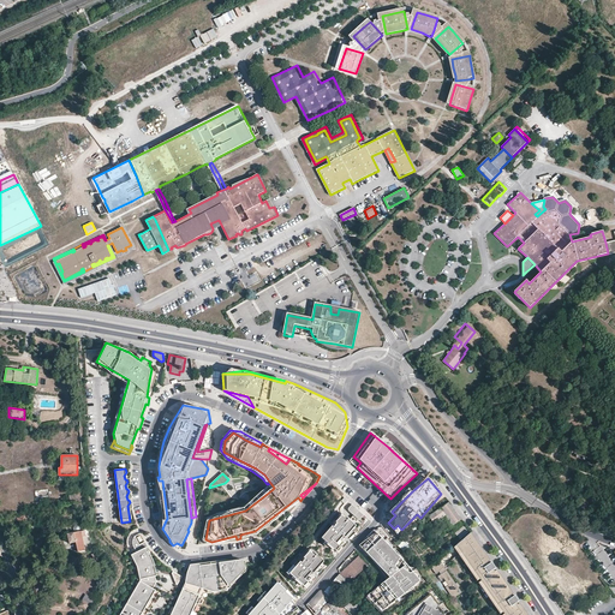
[(237,539),(236,536),(212,542),(206,539),(209,520),(245,511),(272,490),(269,487),(243,507),(230,512),(216,513),(207,518),(202,538),(206,544),(225,542),(237,539)]
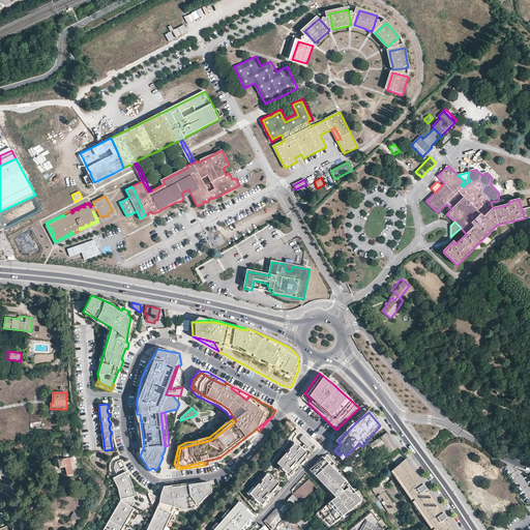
[(67,423),(67,425),(60,428),(60,433),(66,432),(70,430),(70,423),(67,423)]
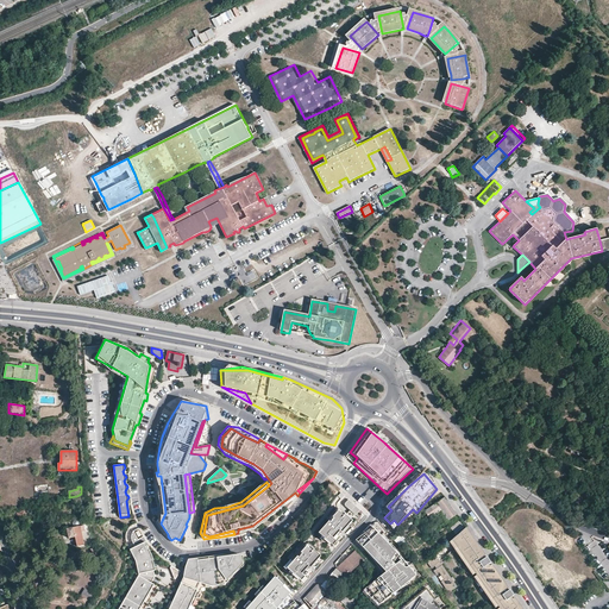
[(297,496),(295,493),(252,526),(238,529),(238,533),(255,529),(297,496)]
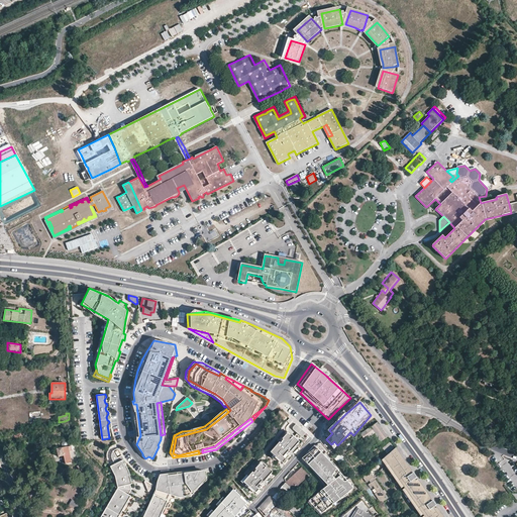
[(387,435),(378,422),(370,427),(375,434),(381,441),(388,436),(387,435)]
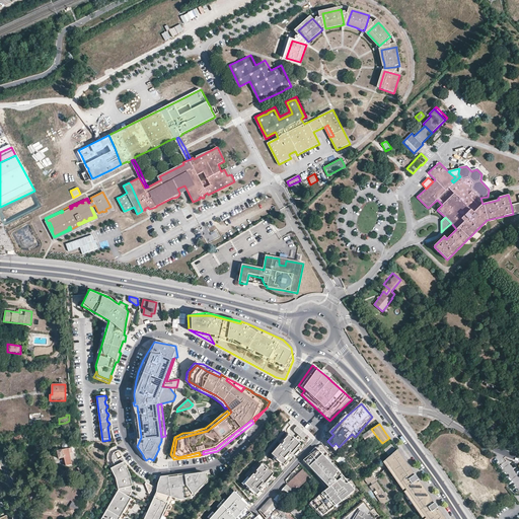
[(297,426),(294,429),(294,431),(303,439),(307,435),(297,426)]
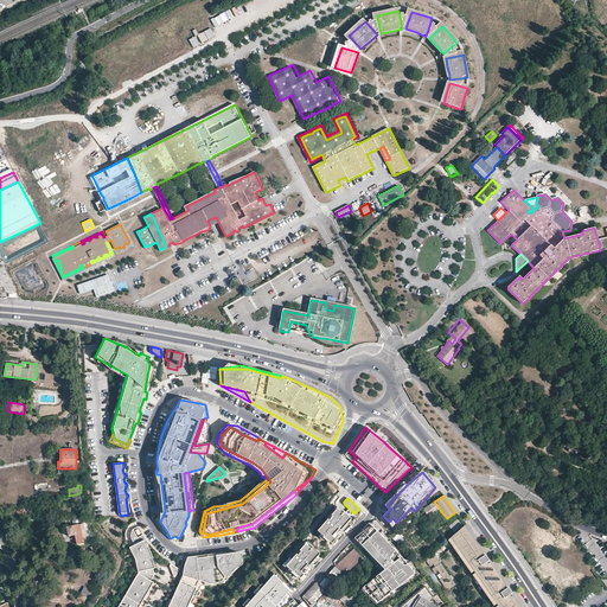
[(440,510),(434,502),(423,510),(428,517),(440,510)]
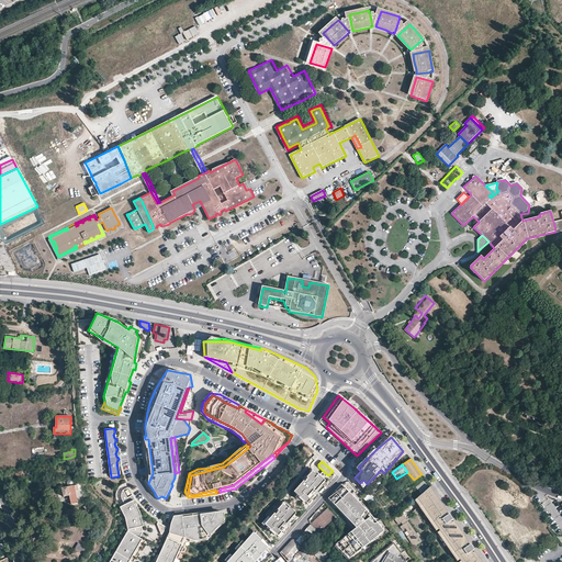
[(316,493),(315,492),(325,481),(313,470),(307,478),(305,476),(302,480),(304,481),(294,492),(307,503),(316,493)]
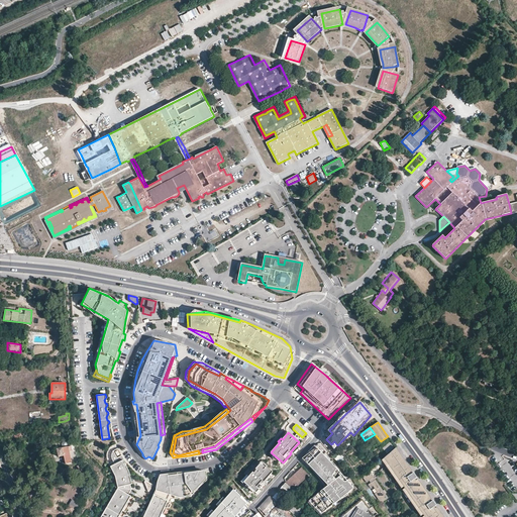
[(395,447),(390,441),(382,448),(387,454),(395,447)]
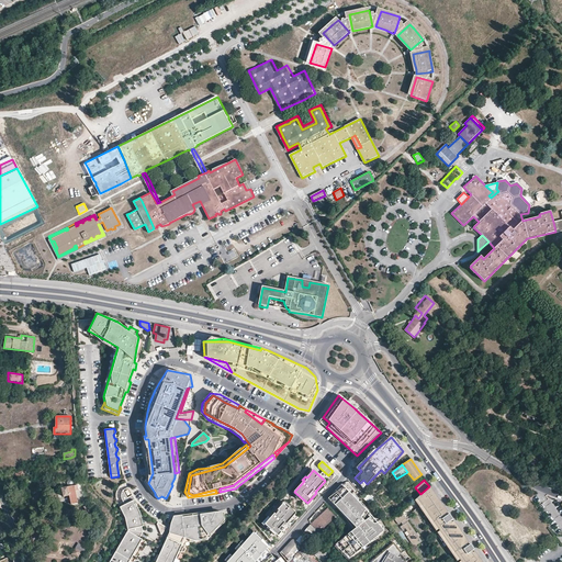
[(80,499),(78,489),(77,490),(77,485),(62,487),(64,496),(69,495),(72,509),(79,508),(77,501),(80,499)]
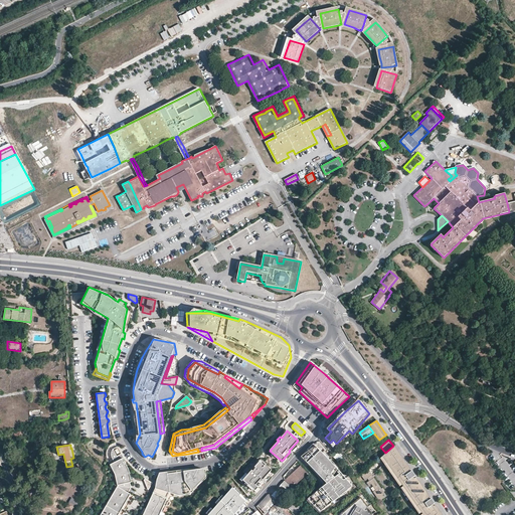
[(316,446),(303,458),(327,483),(308,499),(321,514),(354,487),(341,472),(316,446)]
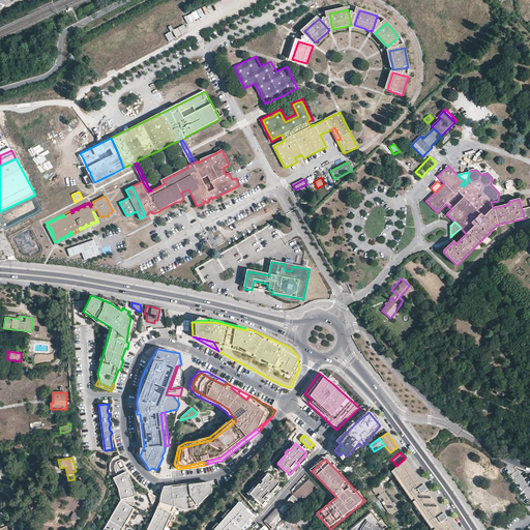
[(410,466),(406,459),(402,463),(407,468),(409,467),(410,466)]
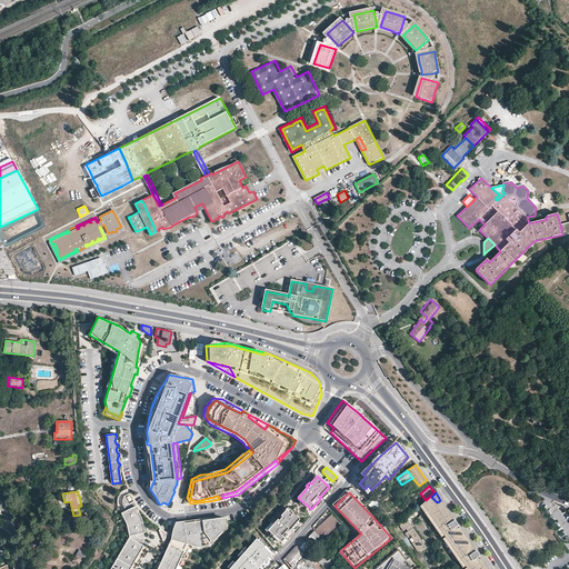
[(136,507),(137,506),(135,501),(130,503),(125,496),(123,500),(123,503),(125,506),(127,511),(133,507),(136,507)]
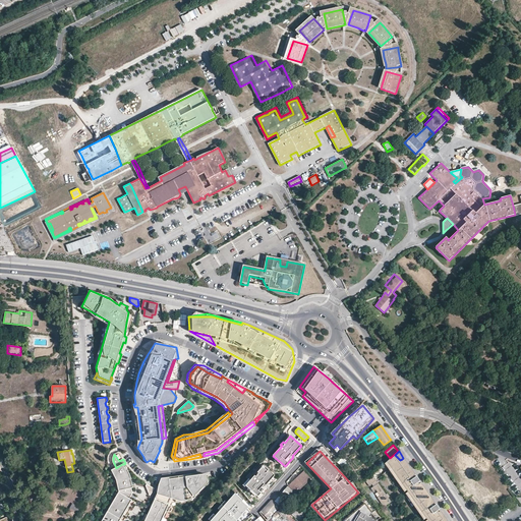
[(390,467),(400,460),(395,455),(385,464),(424,520),(427,520),(430,519),(429,517),(426,519),(408,493),(411,490),(410,489),(407,491),(390,467)]
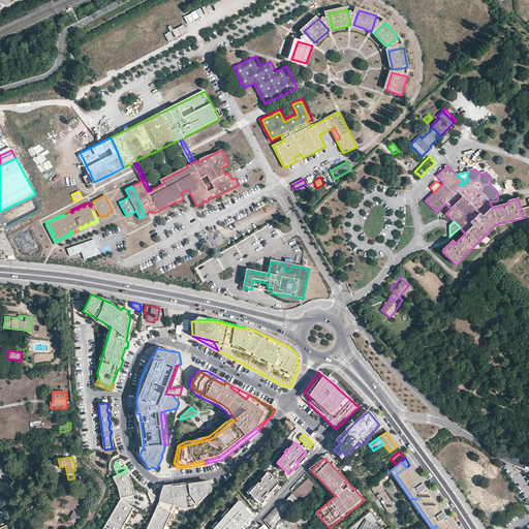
[(423,483),(409,465),(408,466),(421,484),(423,483)]
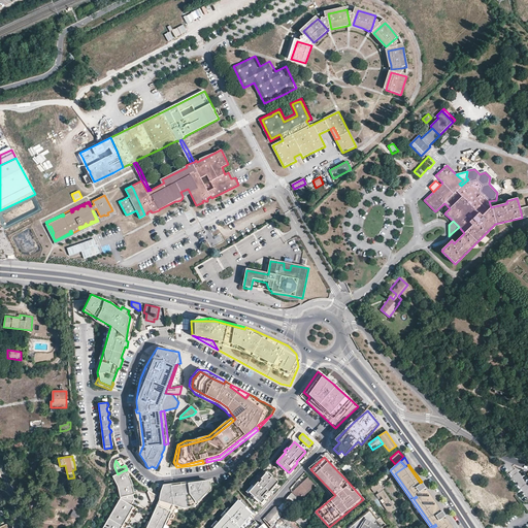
[(420,483),(407,465),(405,466),(395,473),(413,498),(416,496),(417,497),(414,499),(432,526),(435,524),(436,526),(433,527),(452,527),(449,527),(451,527),(446,520),(442,522),(441,520),(446,517),(442,512),(440,514),(439,512),(426,491),(422,493),(421,492),(426,489),(423,484),(421,485),(420,484),(420,483)]
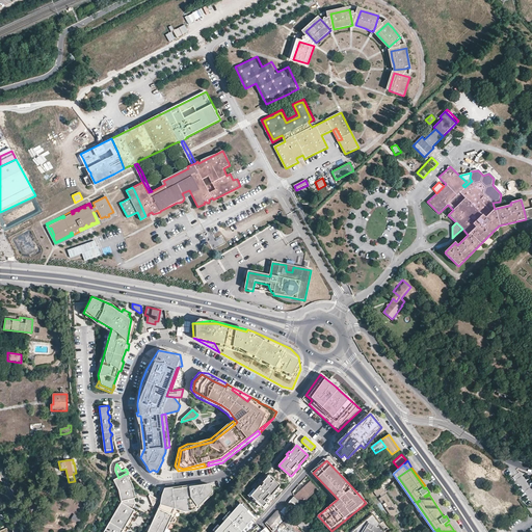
[(131,486),(125,474),(118,478),(114,480),(118,488),(121,501),(134,499),(131,486)]
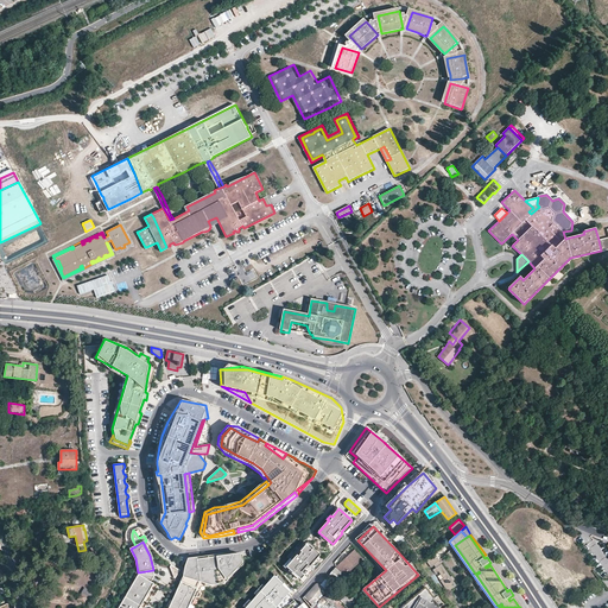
[(152,555),(145,542),(143,542),(150,556),(153,570),(156,569),(152,555)]
